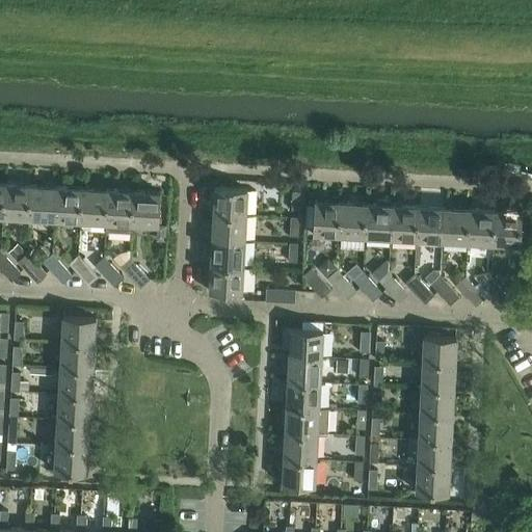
[(29,217),(30,184),(5,183),(3,216),(29,217)]
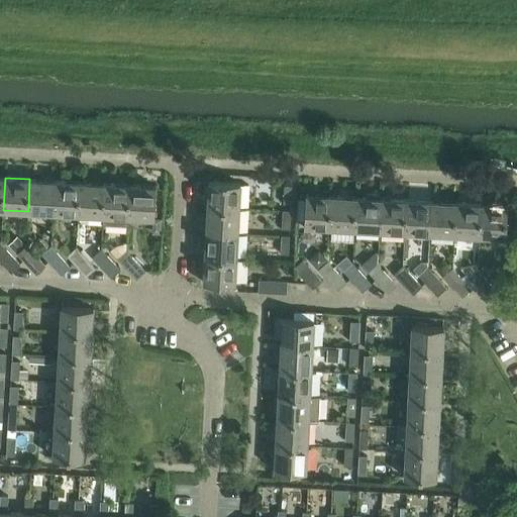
[(53,213),(55,181),(29,179),(28,211),(53,213)]
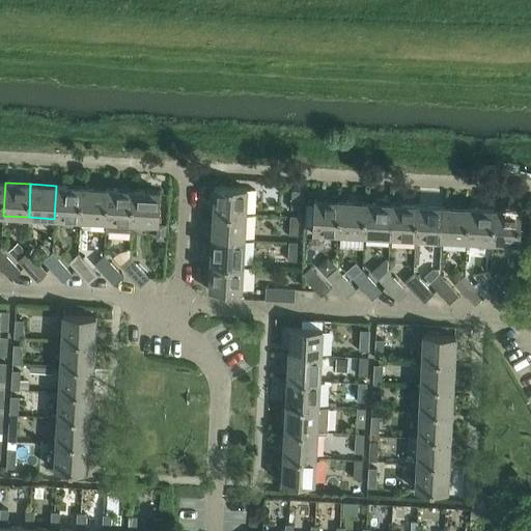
[(80,220),(82,187),(56,186),(54,219),(80,220)]
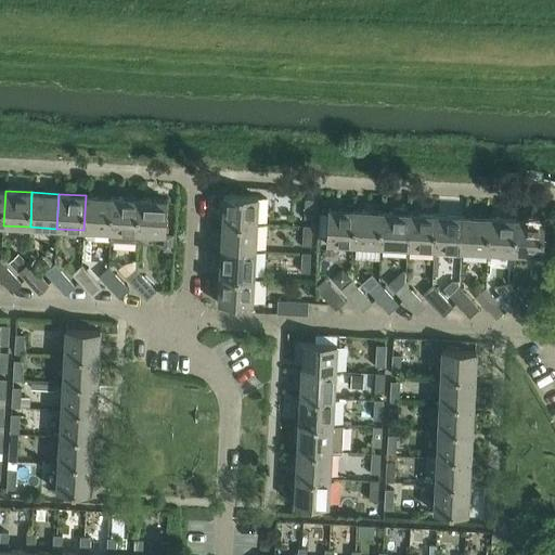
[(222,221),(257,223),(258,196),(224,194),(222,221)]
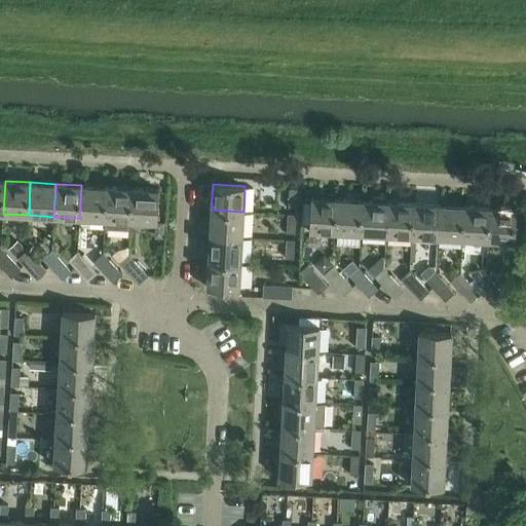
[(105,219),(107,186),(81,185),(79,218),(105,219)]
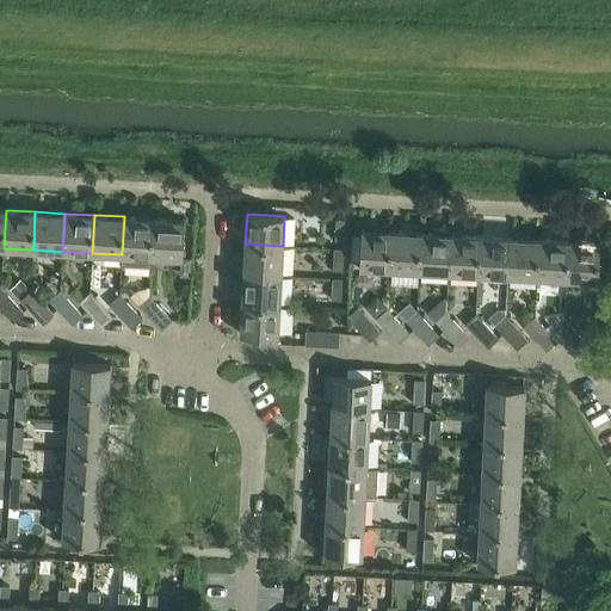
[(153,257),(154,218),(124,216),(122,254),(122,266),(152,267),(153,257)]
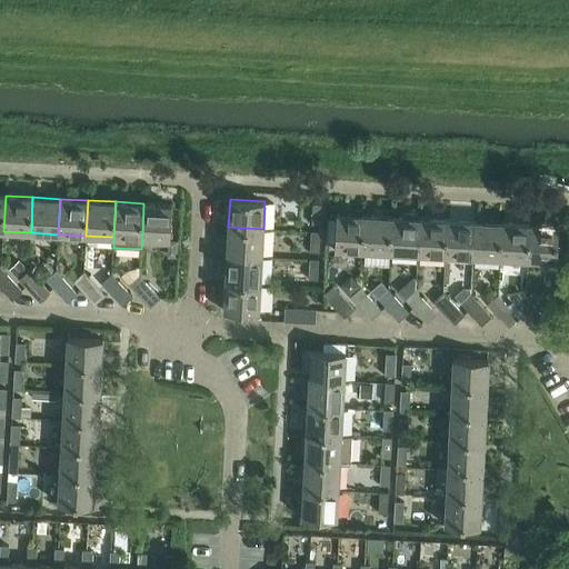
[(143,203),(142,239),(169,240),(171,205),(143,203)]
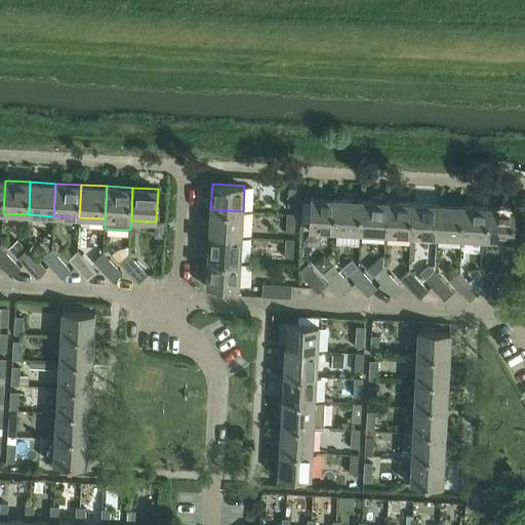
[(296,207),(297,188),(289,188),(288,206),(296,207)]
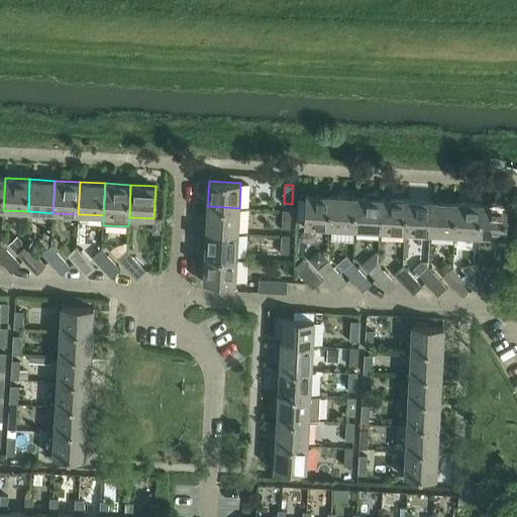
[(380,230),(382,198),(379,198),(380,194),(367,193),(367,198),(356,197),(354,229),(380,230)]
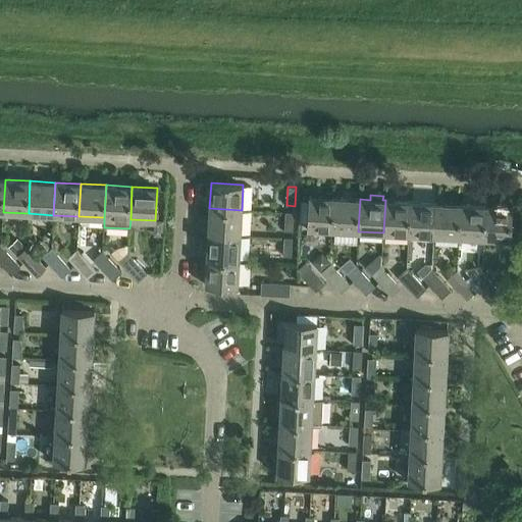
[(333,229),(334,198),(308,197),(307,228),(333,229)]
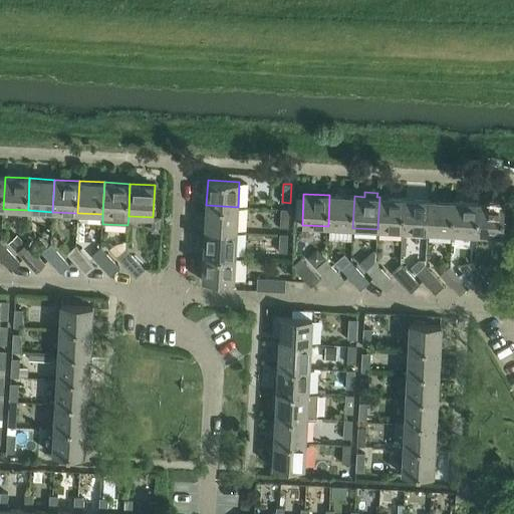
[(352,228),(354,196),(329,195),(328,226),(352,228)]
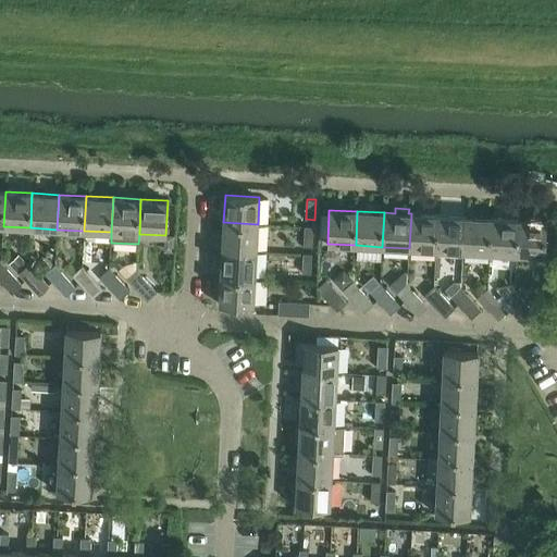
[(436,249),(437,215),(411,213),(409,248),(436,249)]
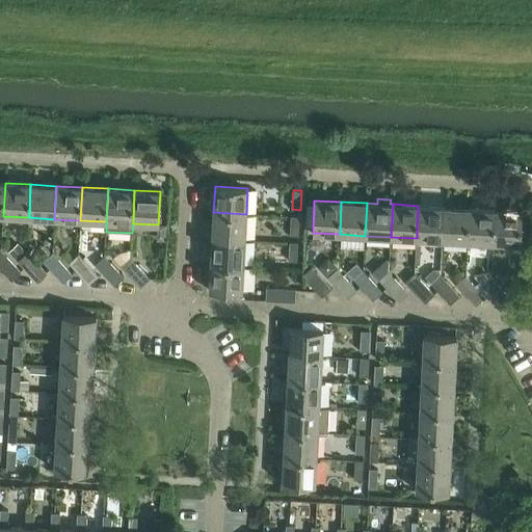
[(443,239),(444,207),(418,206),(417,238),(443,239)]
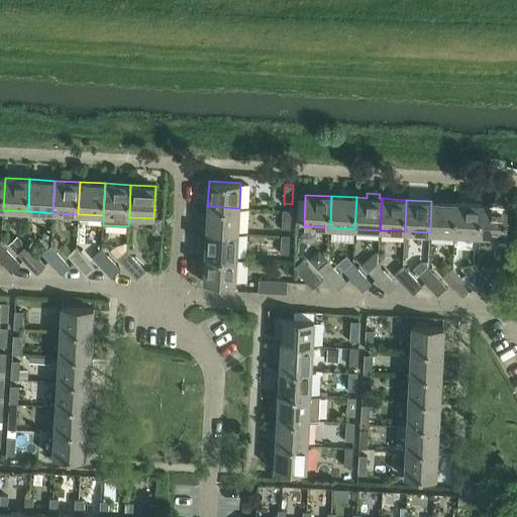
[(454,234),(456,202),(431,201),(430,232),(454,234)]
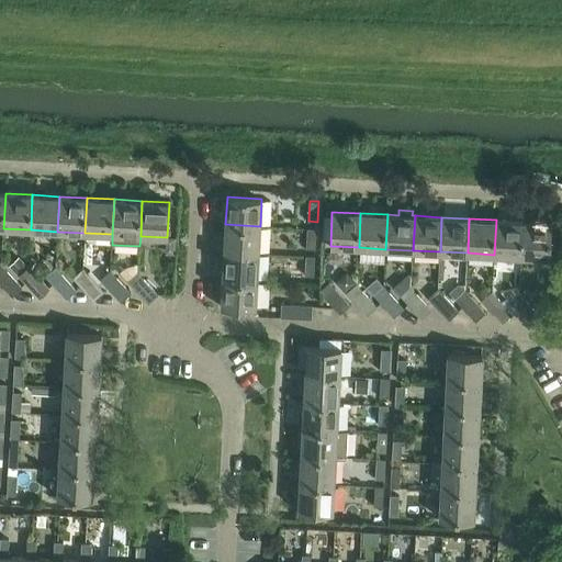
[(523,256),(524,221),(496,220),(494,255),(523,256)]
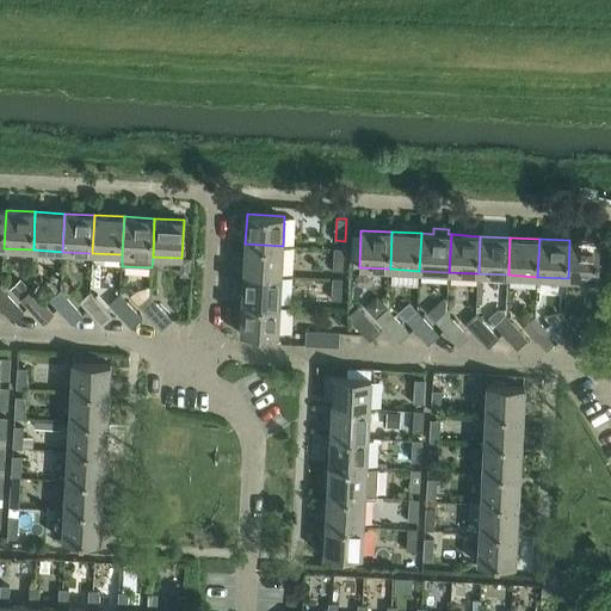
[(569,240),(568,278),(598,279),(599,242),(569,240)]
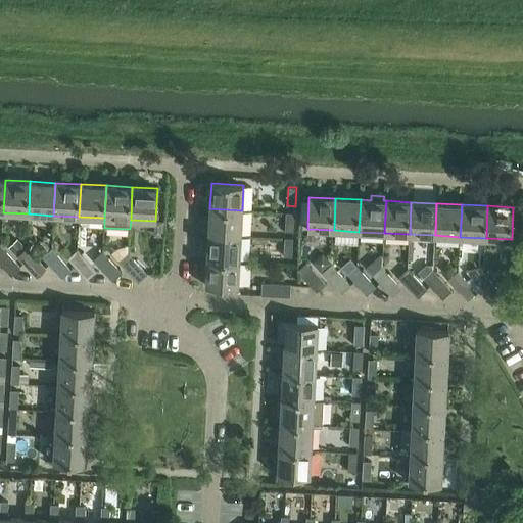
[(240,236),(242,210),(209,208),(208,234),(240,236)]
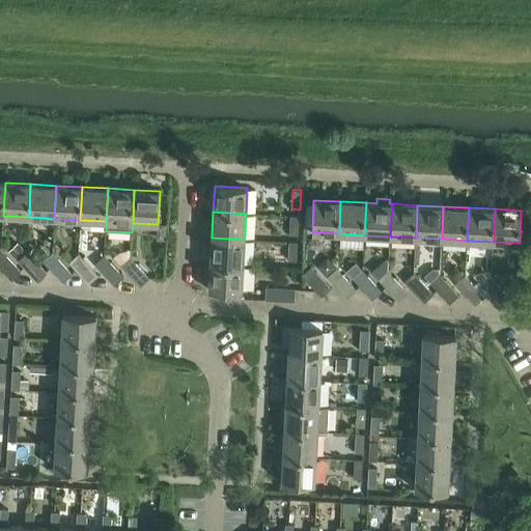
[(298,235),(299,217),(290,217),(289,234),(298,235)]
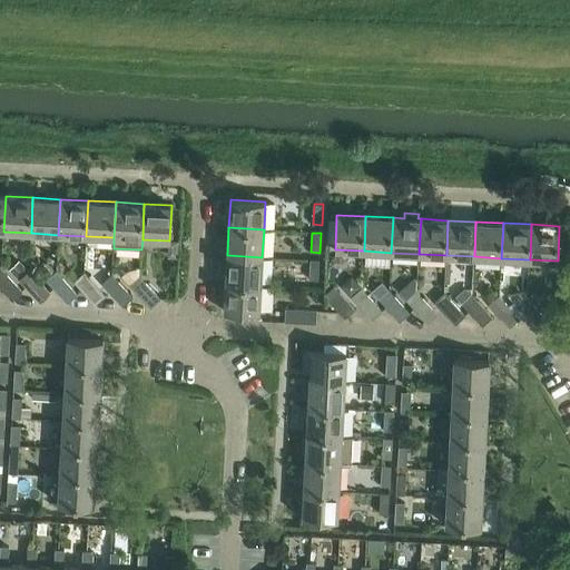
[(169,241),(168,257),(178,258),(179,242),(169,241)]
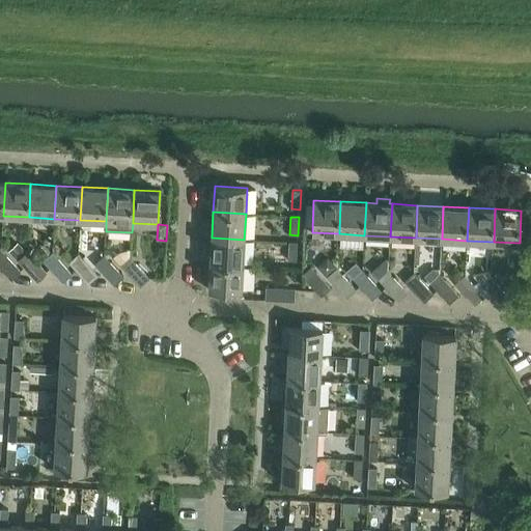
[(243,267),(244,240),(212,238),(210,264),(243,267)]
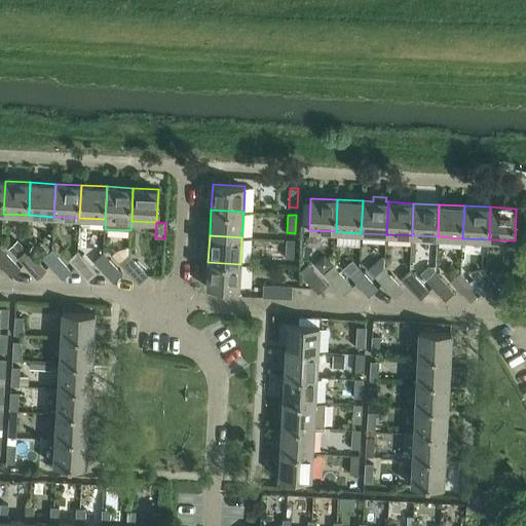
[(294,260),(295,255),(295,239),(287,239),(286,260),(294,260)]
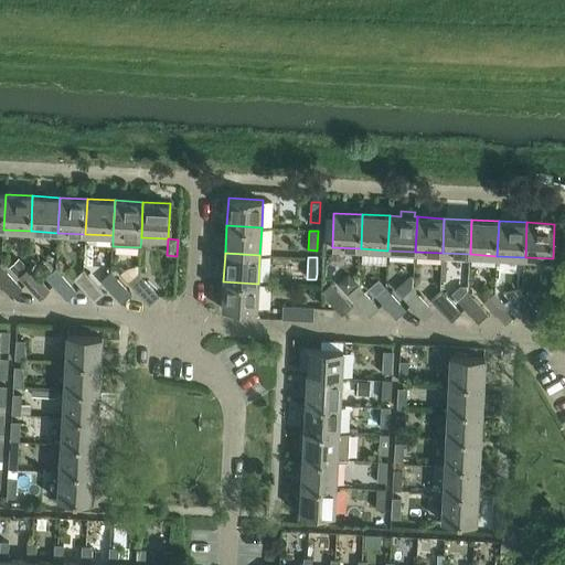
[(20,276),(28,268),(22,262),(13,269),(19,276),(20,276)]
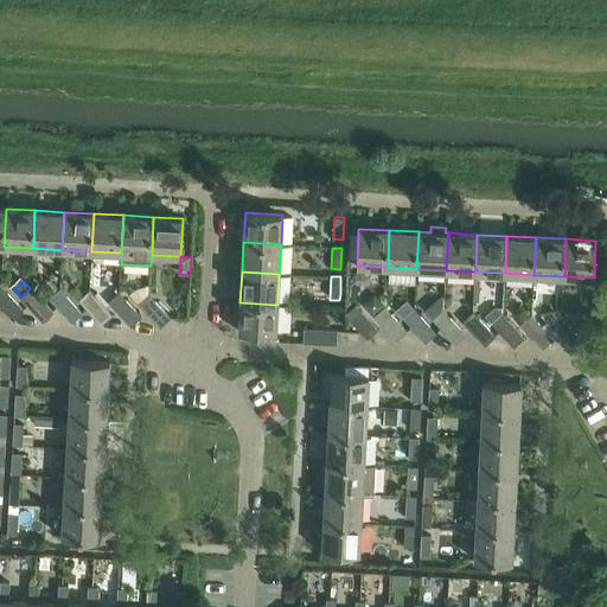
[(0,306),(14,320),(25,311),(1,286),(0,286),(0,306)]
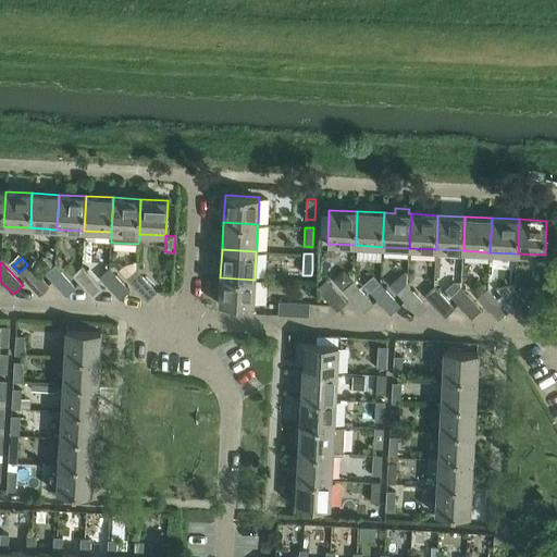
[(20,272),(19,272),(19,273),(39,296),(49,286),(28,263),(27,264),(20,272)]
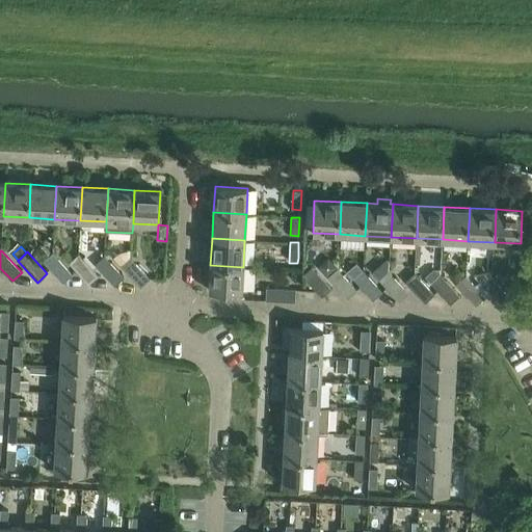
[(63,284),(73,275),(53,253),(44,262),(63,284)]
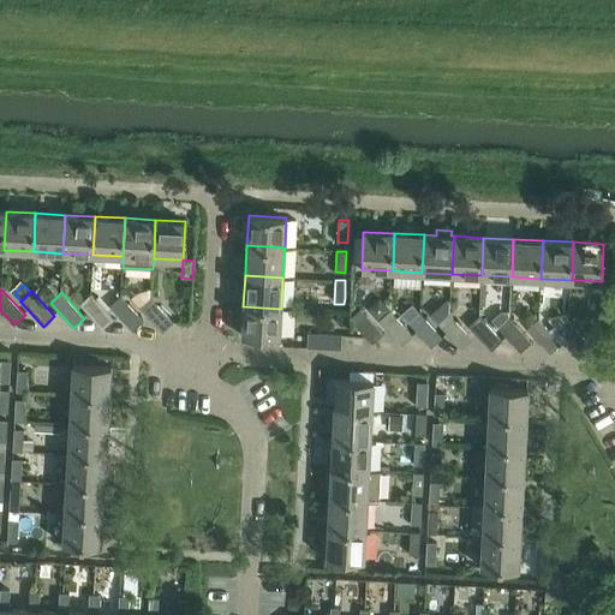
[(102,329),(113,320),(90,294),(79,304),(102,329)]
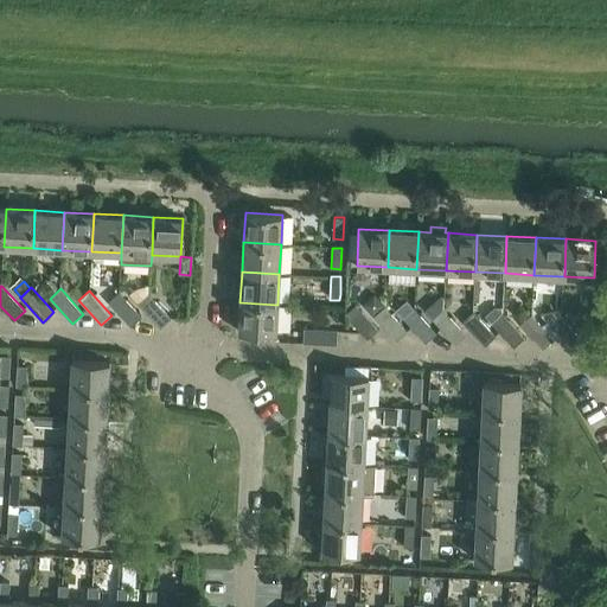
[(131,326),(142,317),(120,292),(108,302),(131,326)]
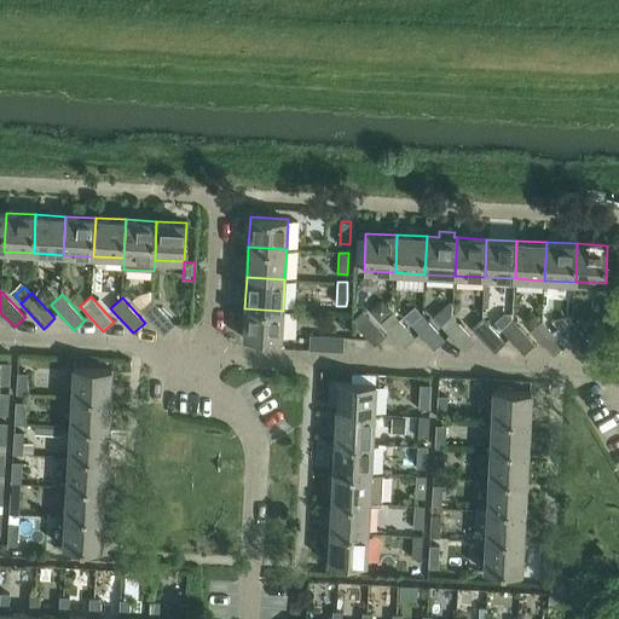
[(383,299),(370,311),(382,323),(385,320),(393,312),(394,312),(383,299)]
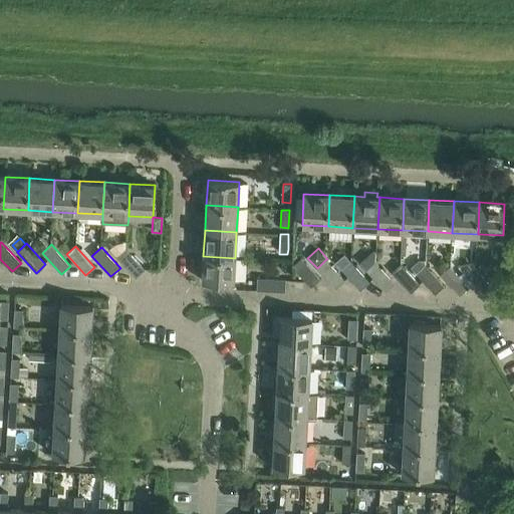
[(136,278),(145,270),(125,249),(116,257),(136,278)]
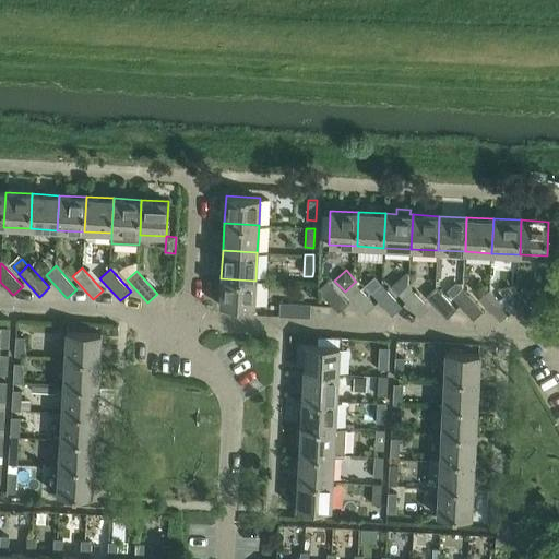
[(253,307),(256,281),(221,278),(219,305),(253,307)]
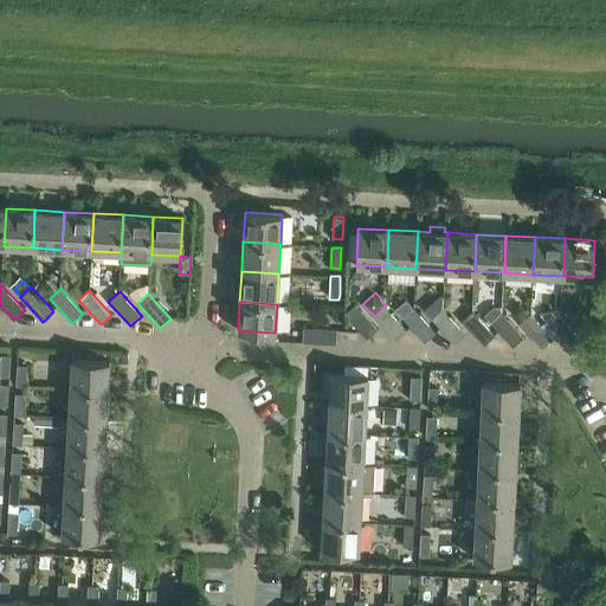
[(367,339),(378,329),(356,304),(345,314),(367,339)]
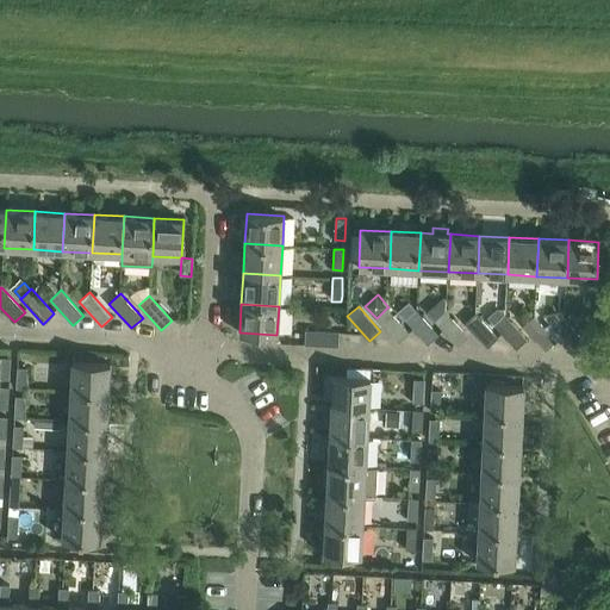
[(399,343),(410,332),(387,307),(379,316),(377,318),(399,343)]
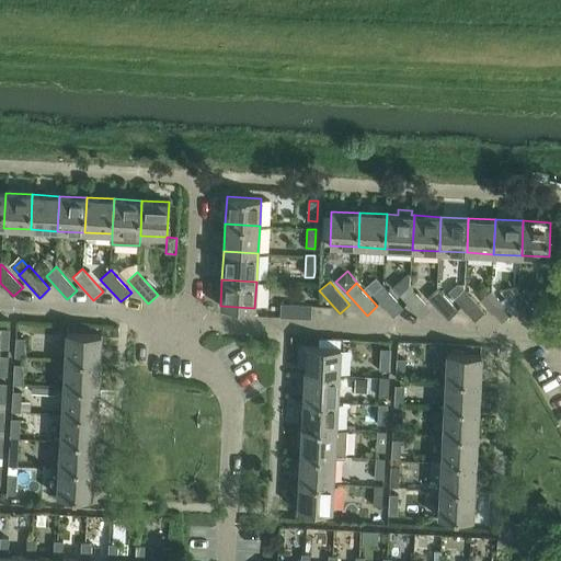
[(393,317),(404,308),(384,285),(373,294),(393,317)]
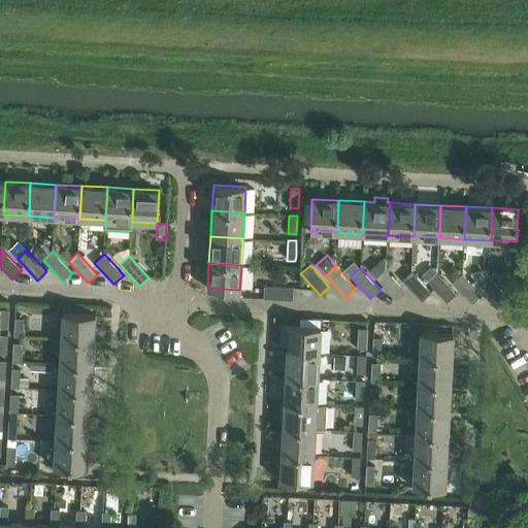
[(396,299),(406,291),(387,269),(376,278),(396,299)]
